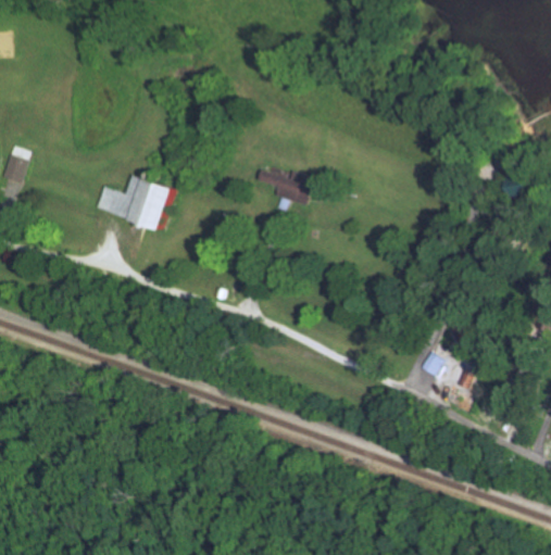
[(3,177),(11,179),(20,183),(29,152),(13,147),(3,177)]
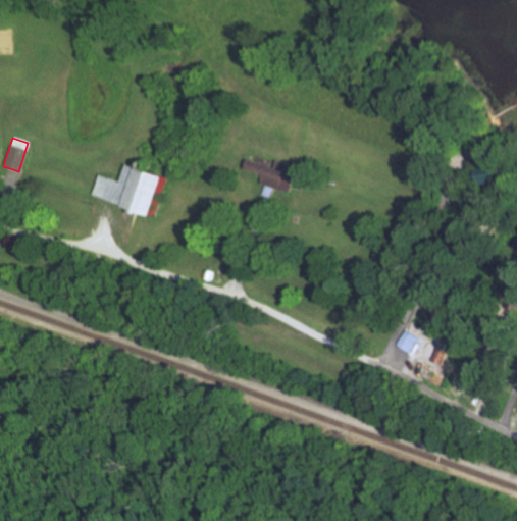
[(466,152),(471,142),(465,140),(460,149),(466,152)]
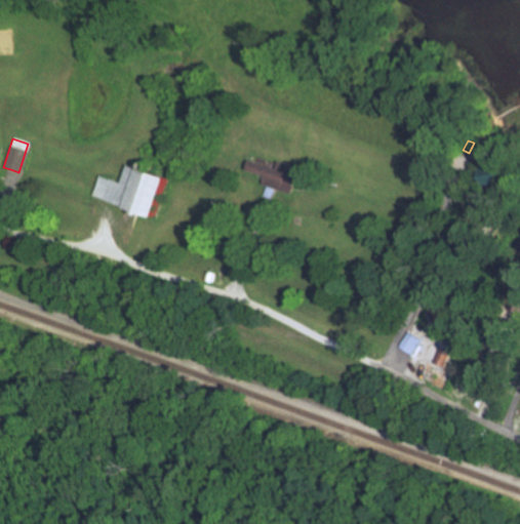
[(473,148),(478,144),(485,151),(480,156),(473,148)]
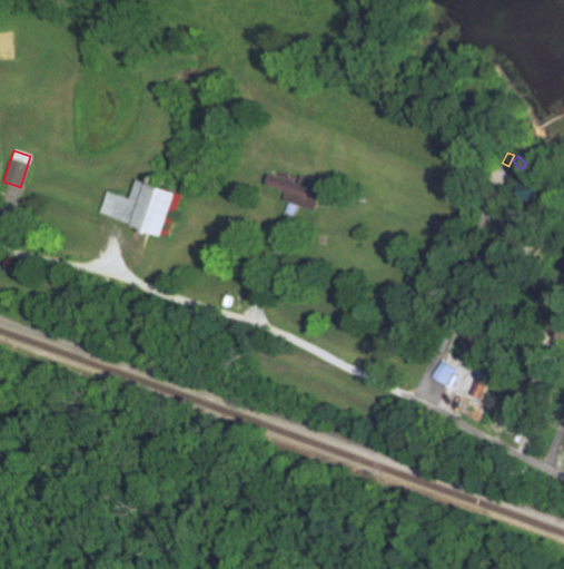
[(308,209),(292,204),(288,215),(286,215),(284,214),(280,213),(284,203),(278,202),(282,192),(260,185),(264,174),(294,183),(296,175),(317,183),(308,209)]
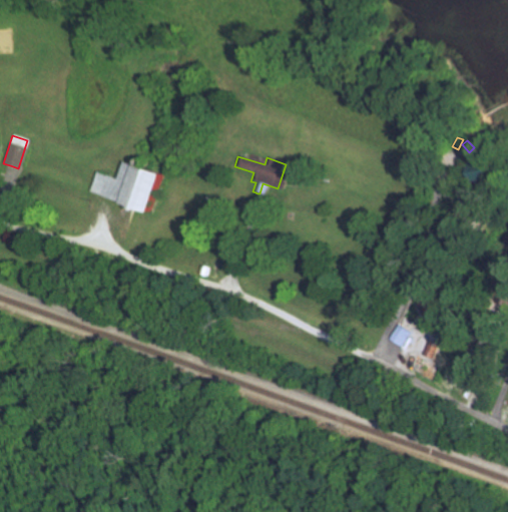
[(143,212),(133,208),(128,210),(126,205),(107,198),(89,191),(96,172),(106,175),(116,178),(123,161),(131,164),(157,173),(143,212)]
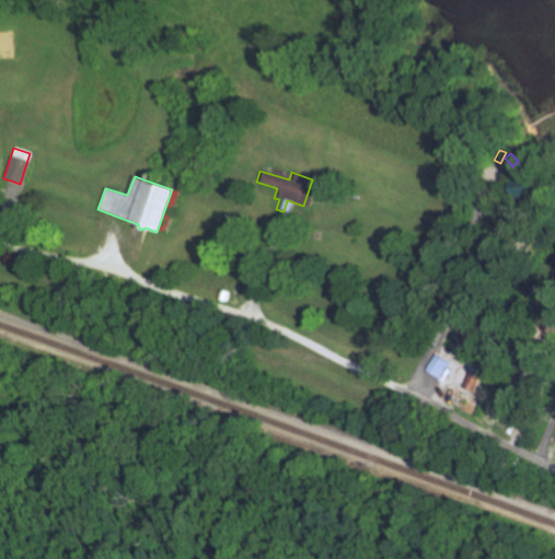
[(219,301),(222,292),(215,290),(211,299),(219,301)]
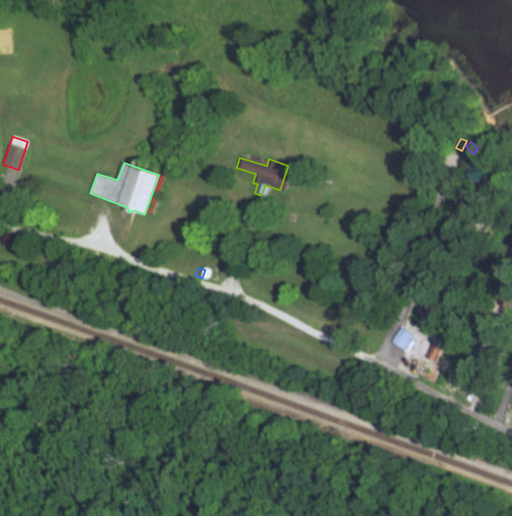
[(511,284),(511,308),(499,303),(508,283),(511,284)]
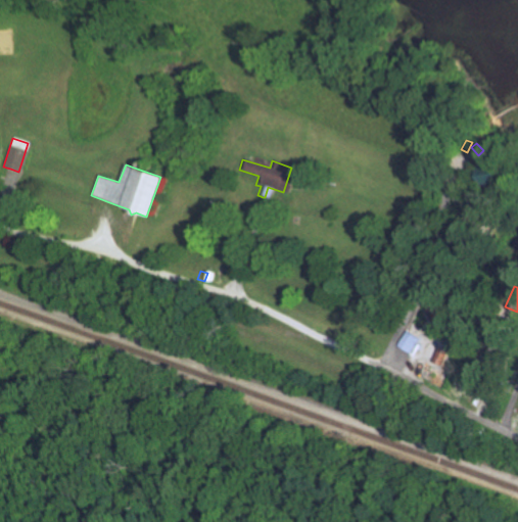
[(392,346),(402,332),(411,337),(412,338),(403,352),(396,348),(392,346)]
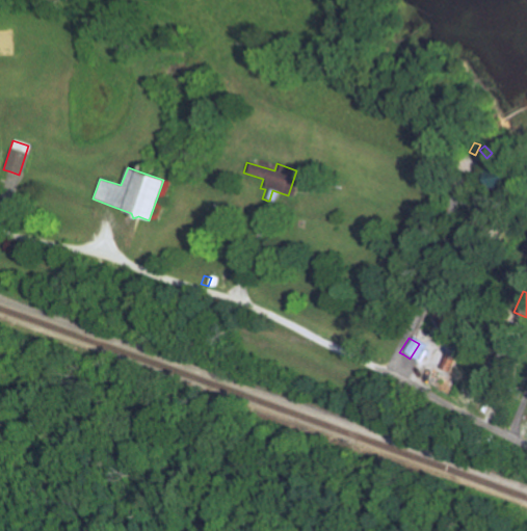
[(435,368),(442,353),(450,357),(443,372),(435,368)]
